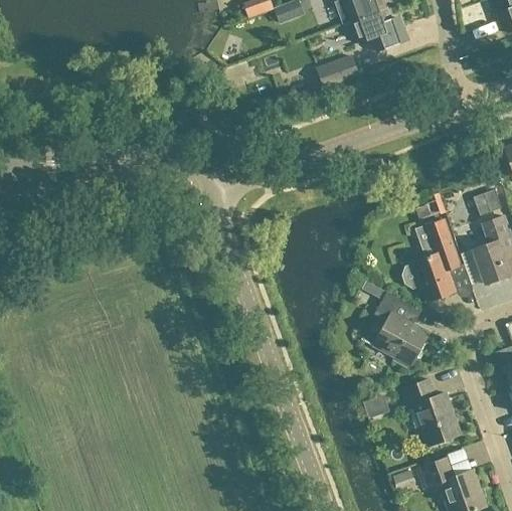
[(293,0),(274,7),(280,24),(305,14),(300,0),(293,0)]
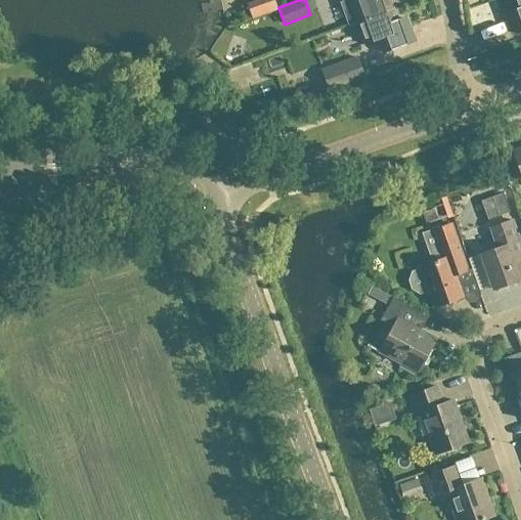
[(341,0),(349,23),(357,19),(394,7),(391,0),(341,0)]
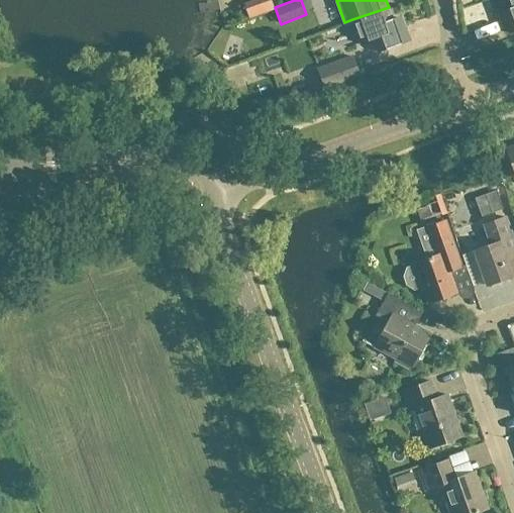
[(510,0),(512,6),(502,9),(510,31),(513,30),(513,0),(510,0)]
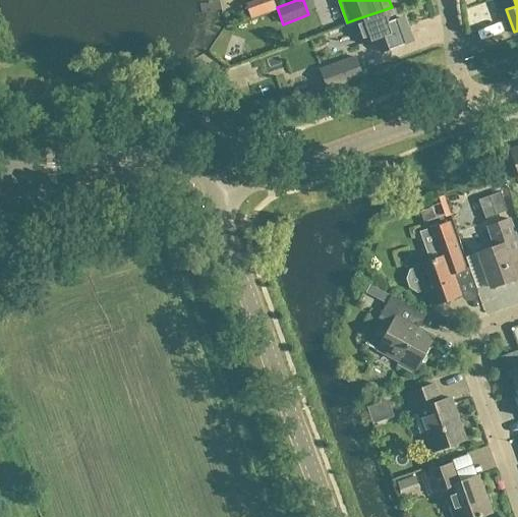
[(392,7),(355,19),(363,43),(377,38),(381,50),(413,39),(406,18),(397,21),(392,7)]
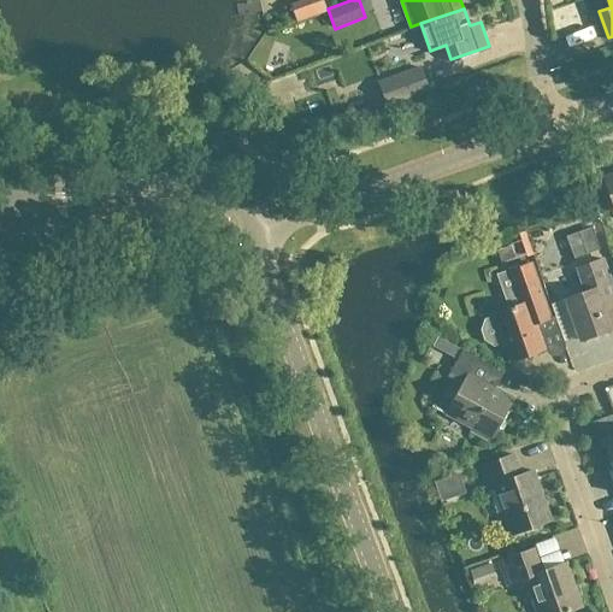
[(392,103),(432,88),(424,65),(383,80),(392,103)]
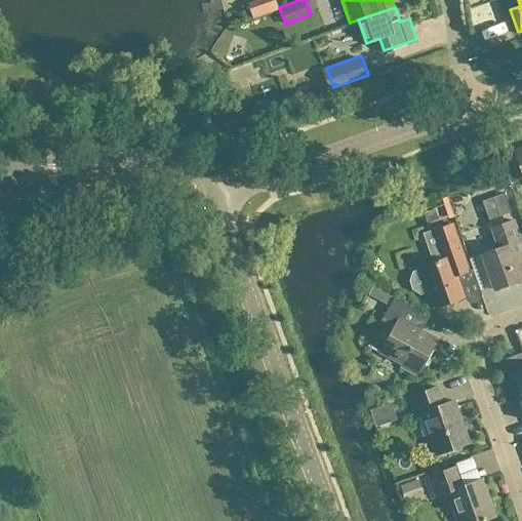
[(489,219),(512,211),(505,193),(483,200),(489,219)]
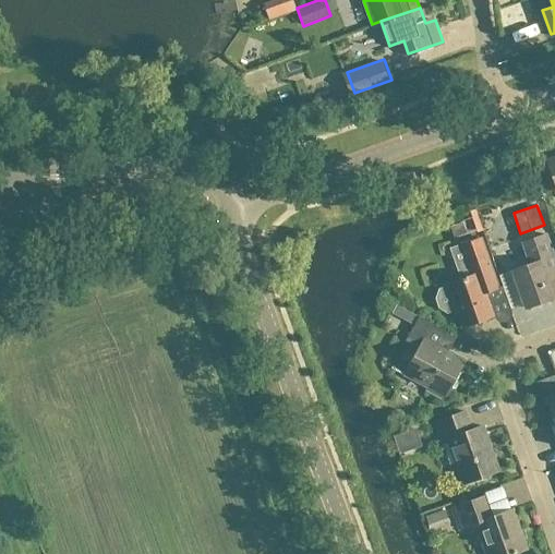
[(453,225),(456,236),(468,231),(465,220),(453,225)]
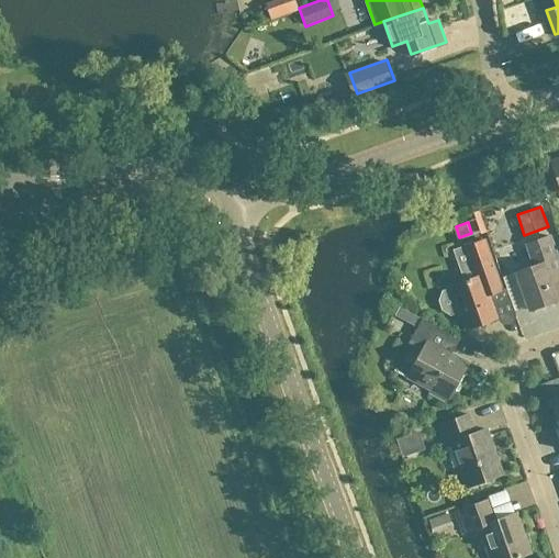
[(534,265),(516,271),(530,309),(558,298),(558,294),(554,282),(558,280),(558,259),(549,234),(525,244),(534,265)]
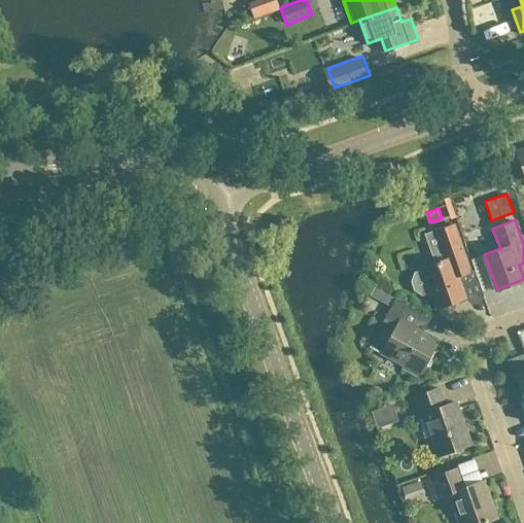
[(416,273),(414,280),(416,287),(423,291),(430,289),(437,308),(467,297),(460,275),(472,271),(454,223),(435,231),(445,258),(422,267),(423,271),(416,273)]
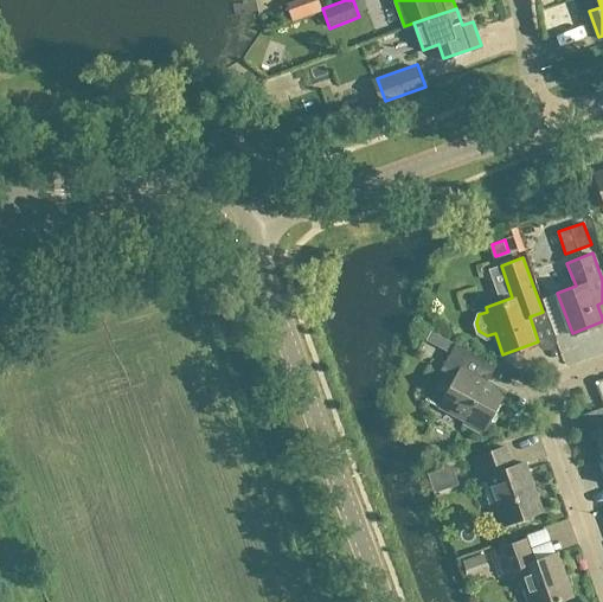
[(602,327),(570,340),(578,365),(602,354),(602,327)]
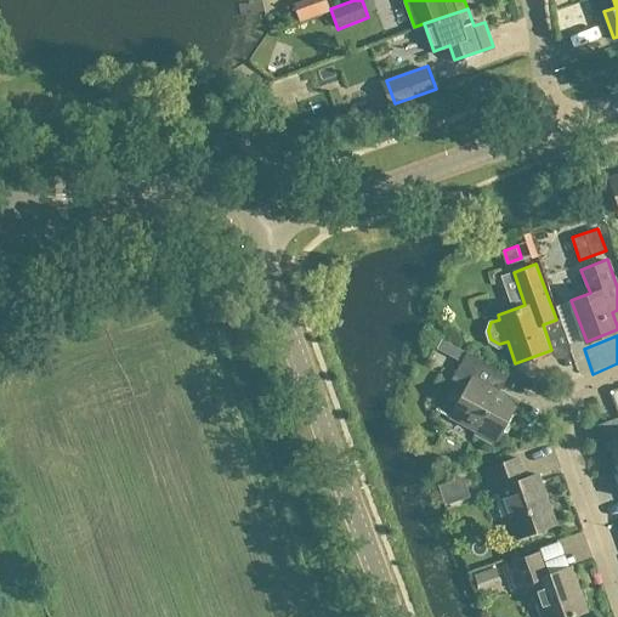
[(466,386),(449,415),(476,430),(475,432),(495,443),(520,400),(474,375),(482,360),(466,351),(452,378),(466,386)]
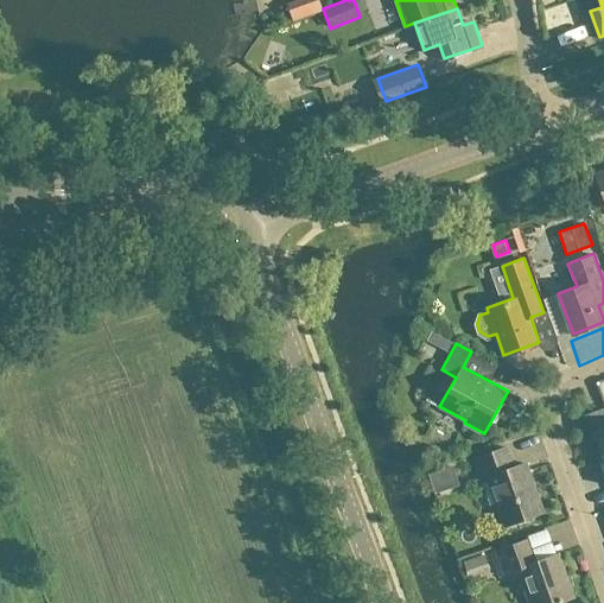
[(603,380),(597,383),(603,399),(603,408),(585,414),(591,433),(596,432),(603,452),(603,380)]
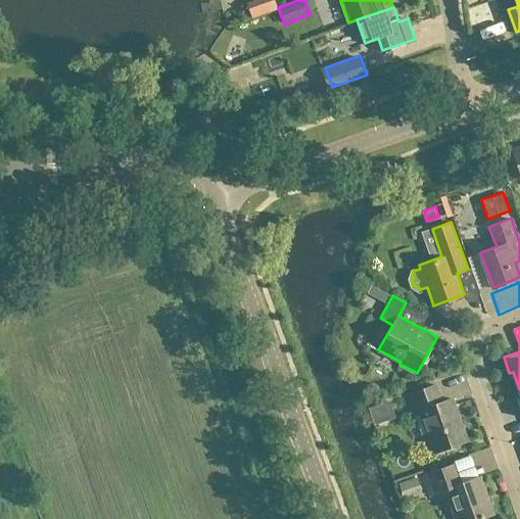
[(436,384),(409,393),(416,412),(420,410),(435,452),(467,440),(453,397),(442,402),(436,384)]
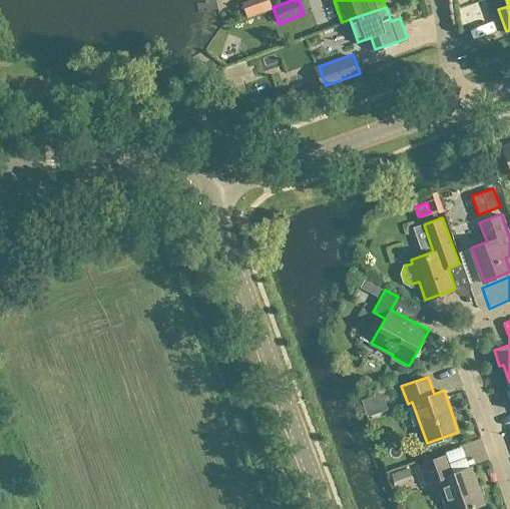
[(446,454),(419,464),(425,484),(438,479),(448,508),(466,508),(484,503),(471,467),(453,473),(446,454)]
